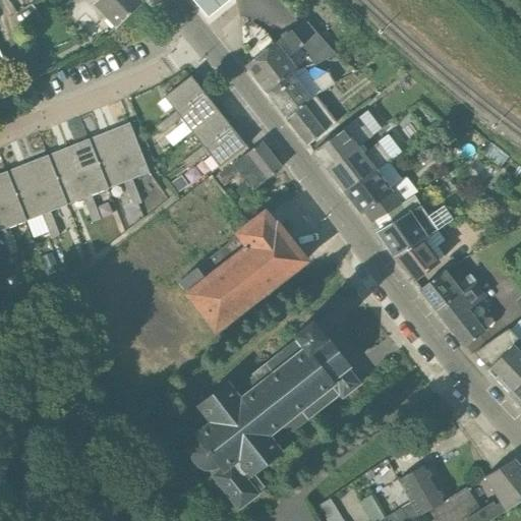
[(96,24),(105,16),(116,29),(142,3),(139,0),(72,0),(63,9),(75,22),(84,14),(96,24)]
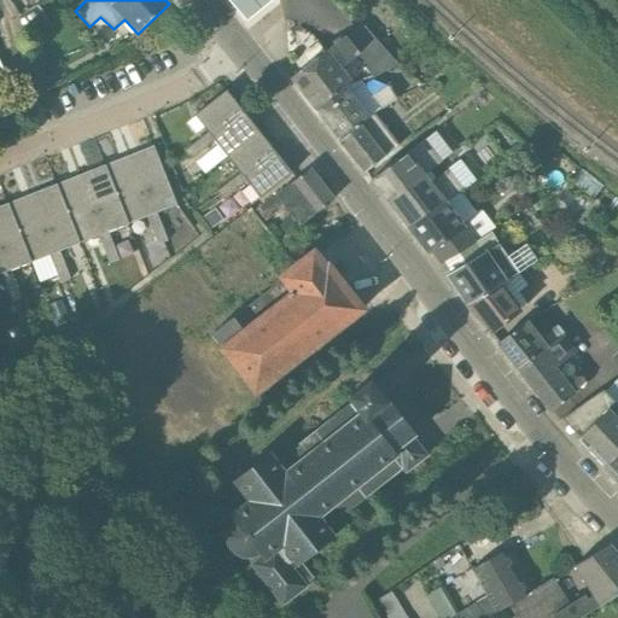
[(229,0),(246,19),(269,0),(229,0)]
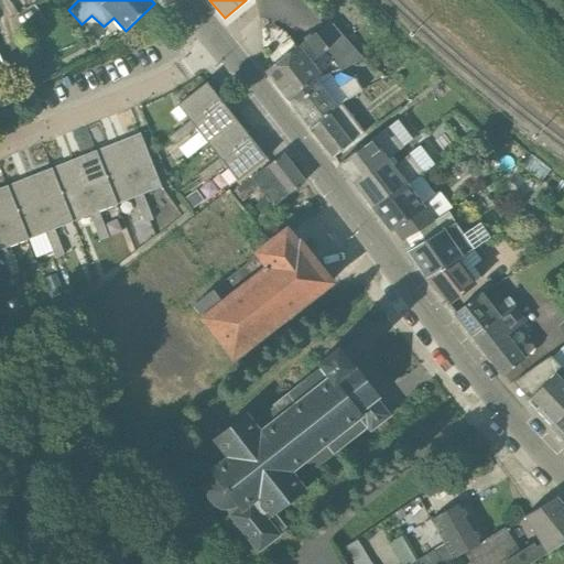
[(284,58),(267,72),(289,100),(322,75),(312,62),(325,52),(340,71),(362,58),(332,24),(317,35),(315,33),(284,58)]
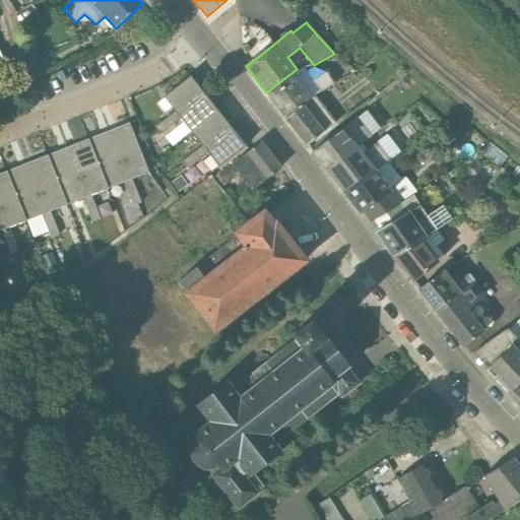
[(266,92),(286,119),(316,96),(315,95),(333,82),(325,72),(313,80),(304,69),(297,69),(266,92)]
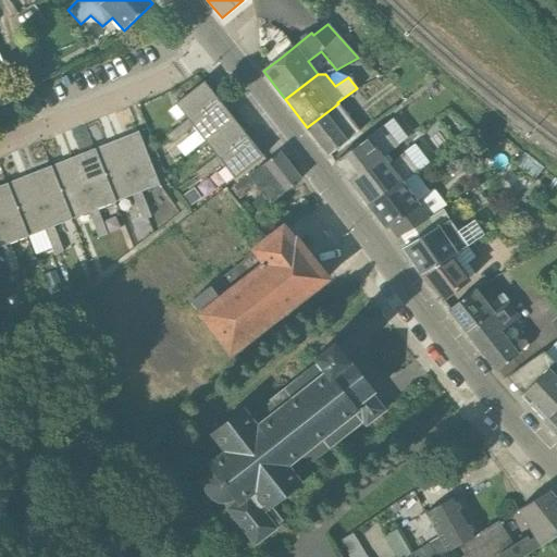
[(187,120),(190,123),(219,100),(205,82),(175,104),(187,120)]
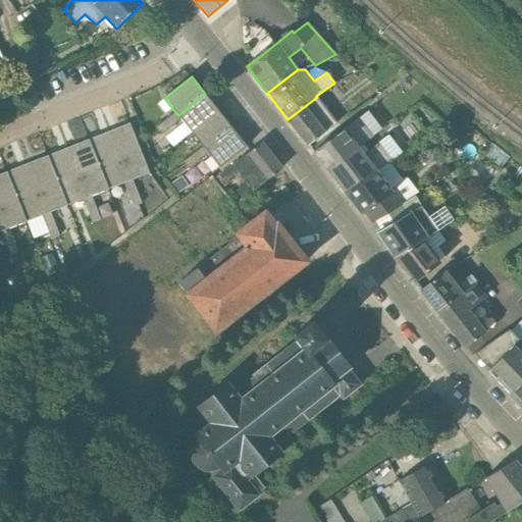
[(178,115),(181,118),(192,133),(219,111),(205,94),(178,115)]
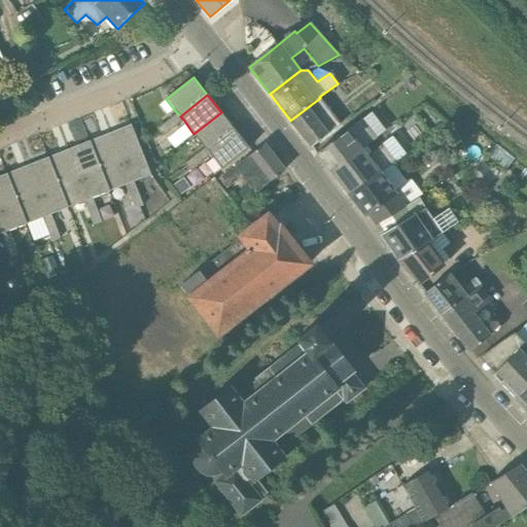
[(311,147),(340,125),(320,98),(290,120),(311,147)]
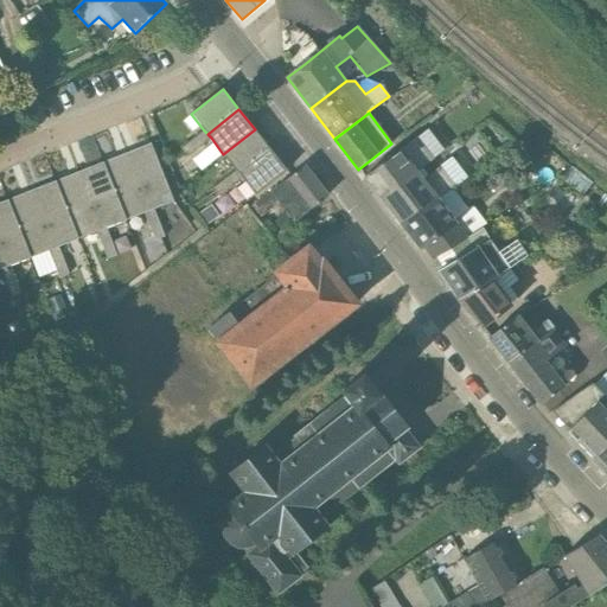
[(26,126),(23,117),(14,122),(18,129),(26,126)]
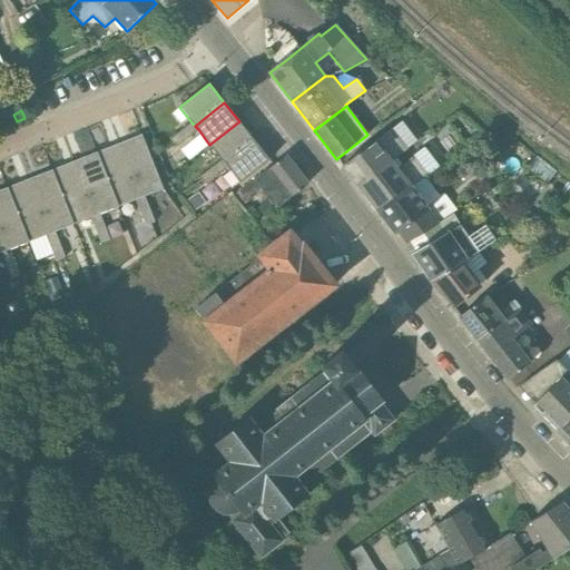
[(209,145),(222,159),(225,164),(254,140),(239,121),(209,145)]
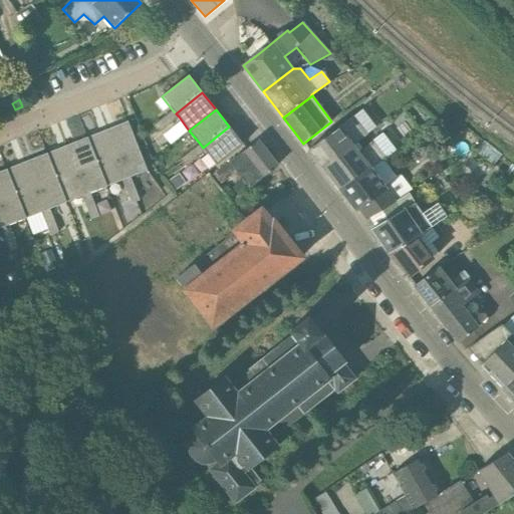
[(324,138),(308,150),(322,168),(352,145),(353,146),(376,129),(362,109),(324,138)]
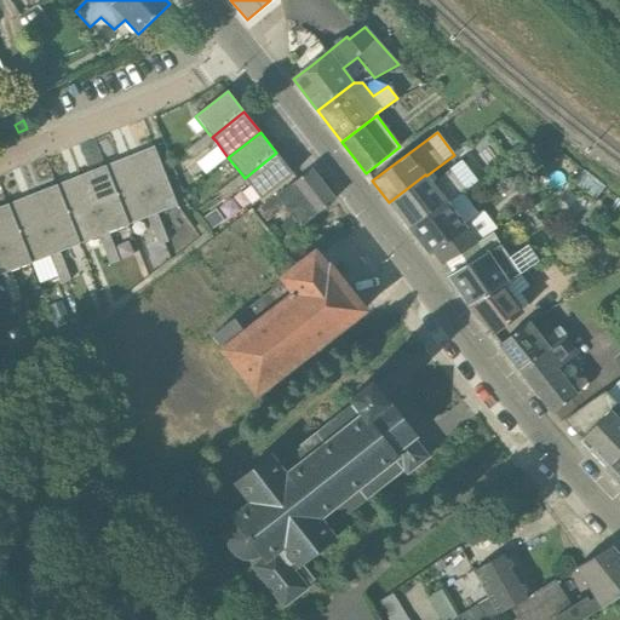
[(196,142),(204,150),(216,141),(212,137),(208,133),(196,142)]
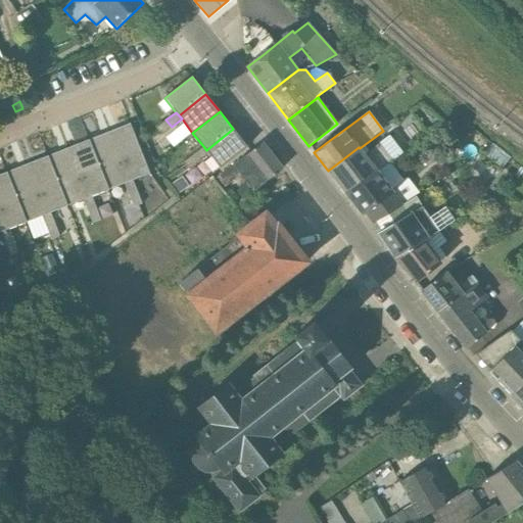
[(156,128),(161,135),(172,127),(165,120),(156,128)]
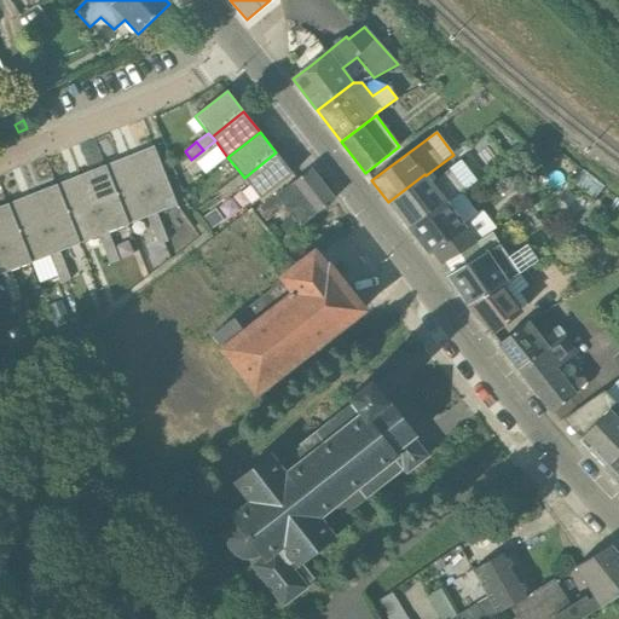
[(157,214),(177,206),(154,146),(129,156),(152,217),(157,214)]
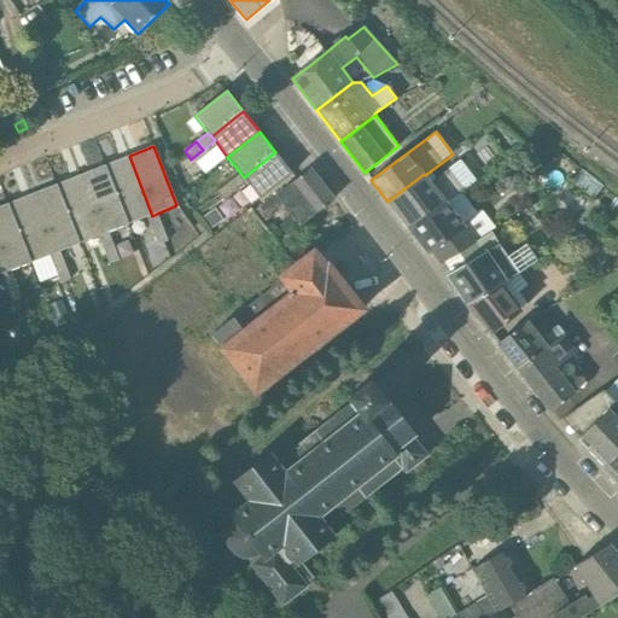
[(248,181),(261,198),(292,173),(275,152),(244,178),(246,181),(248,181)]
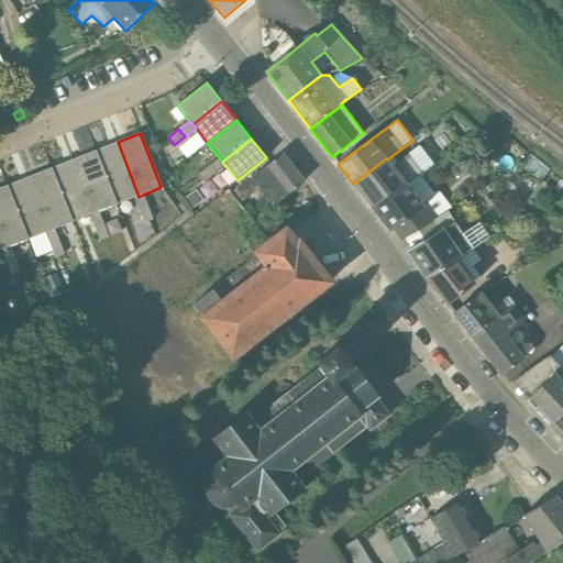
[(95,151),(117,206),(134,199),(139,197),(118,142),(95,151)]
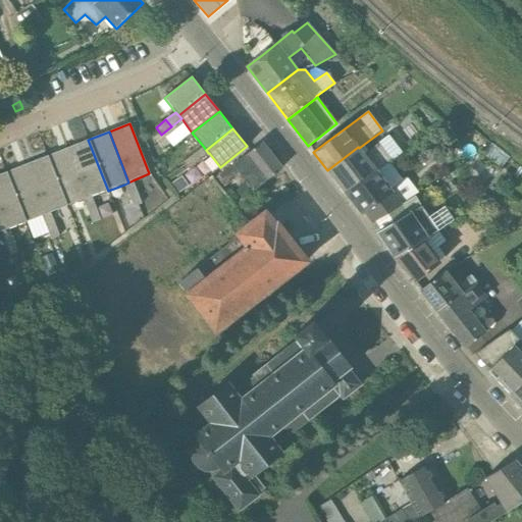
[(92,197),(108,191),(88,140),(67,148),(88,198),(92,197)]
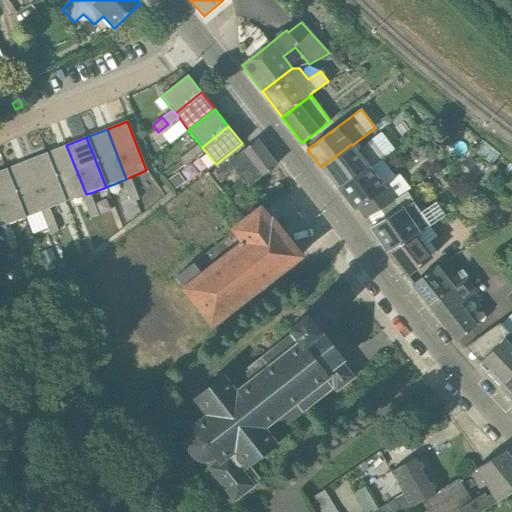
[(321,167),(338,188),(381,159),(385,157),(372,140),(357,151),(352,145),(351,144),(321,167)]
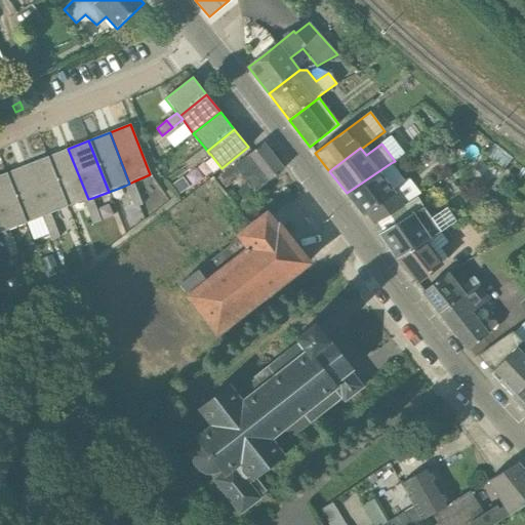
[(241,205),(252,220),(266,212),(252,195),(283,170),(263,145),(246,157),(219,176),(221,180),(226,177),(230,182),(239,174),(247,185),(237,193),(244,202),(242,204),(241,205)]
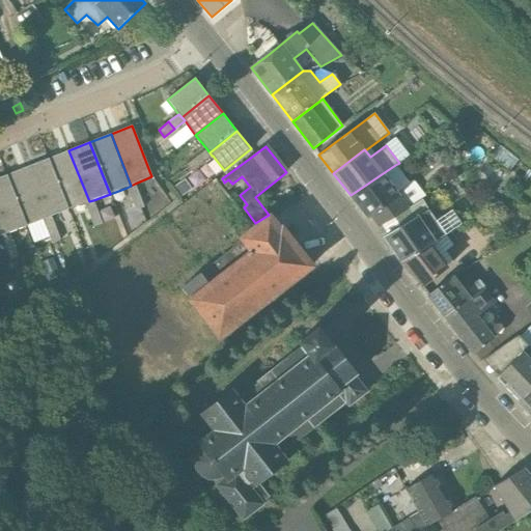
[(197,157),(202,164),(212,156),(210,152),(206,148),(197,157)]
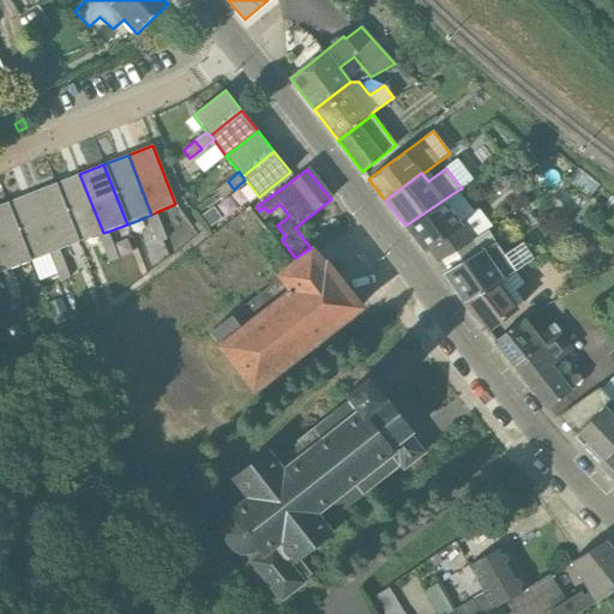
[(55,184),(78,242),(97,235),(103,233),(79,174),(55,184)]
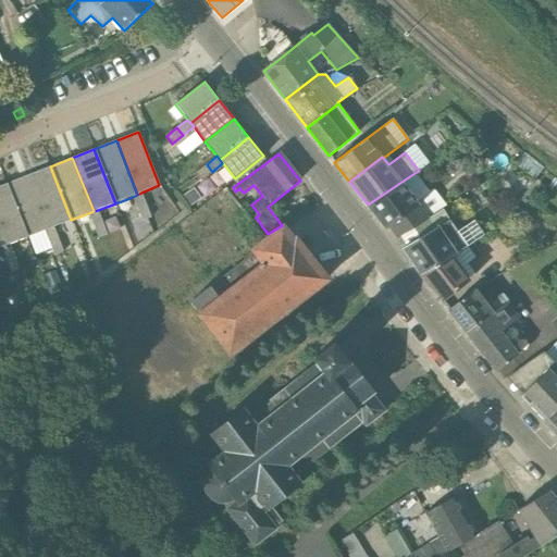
[(212,172),(207,164),(196,173),(201,181),(212,172)]
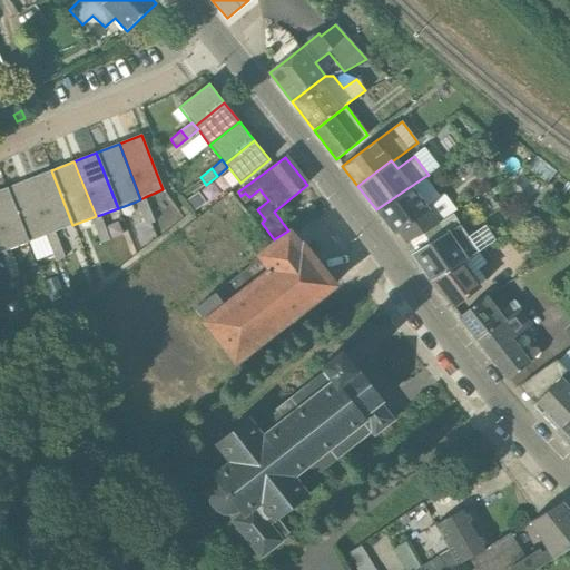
[(78,239),(72,225),(51,170),(29,179),(50,234),(56,232),(60,245),(60,246),(78,239)]
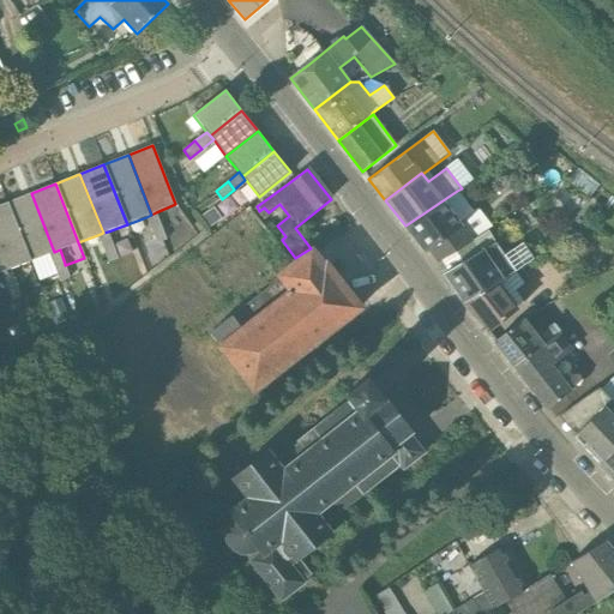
[(429,250),(439,263),(474,241),(461,223),(474,212),(457,191),(405,226),(426,253),(429,250)]
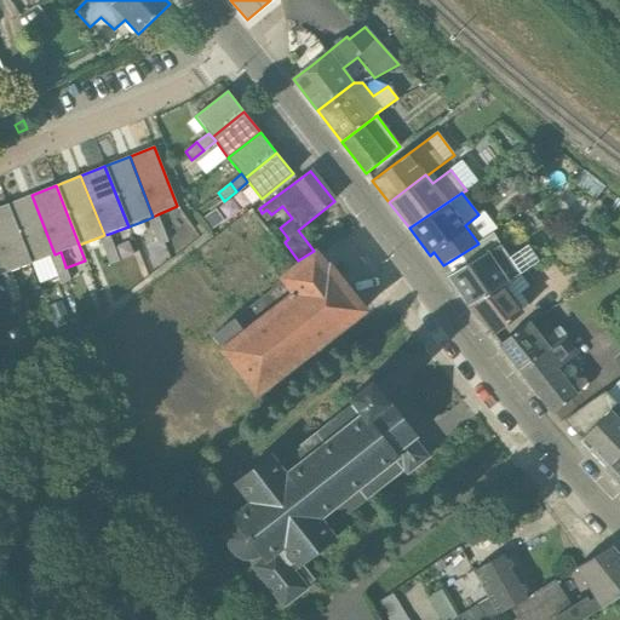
[(30,264),(50,257),(55,254),(32,195),(6,205),(30,264)]
